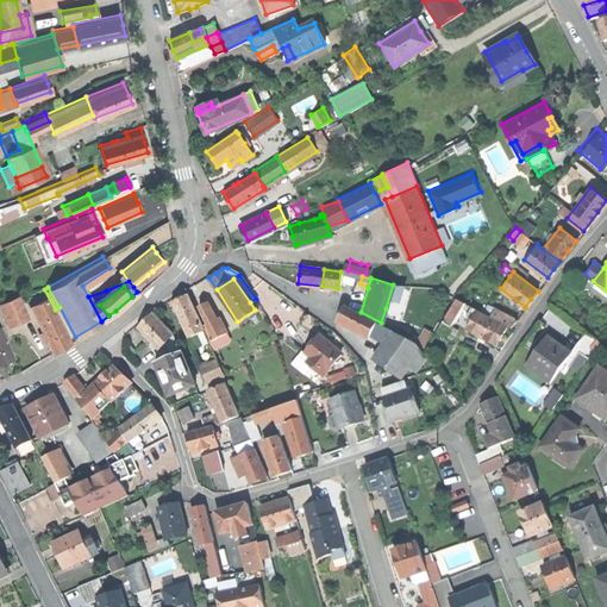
[(0,307),(7,324),(26,315),(17,293),(0,300),(0,307)]
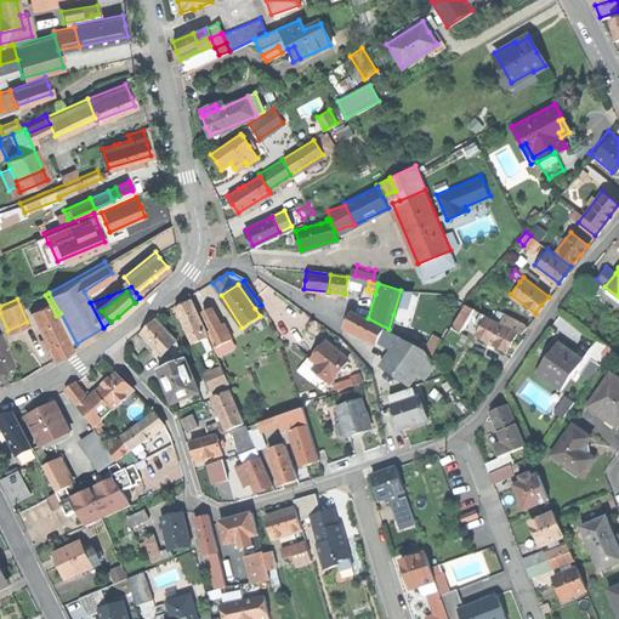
[(175,305),(192,341),(206,335),(189,299),(182,301),(175,305)]
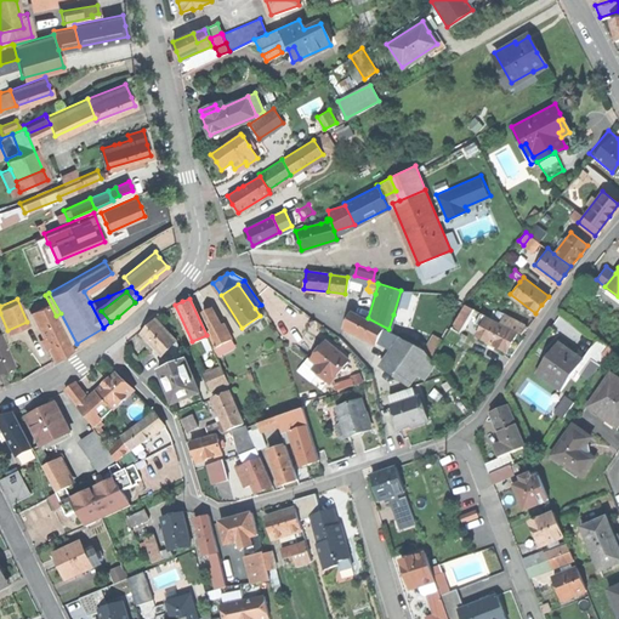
[(450,327),(460,331),(473,308),(464,304),(450,327)]
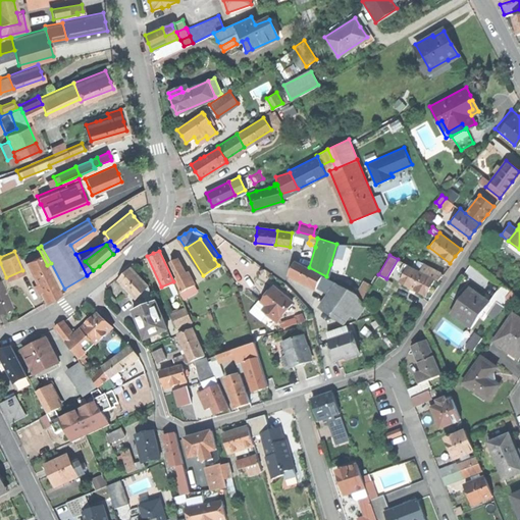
[(26,261),(31,273),(43,267),(38,256),(26,261)]
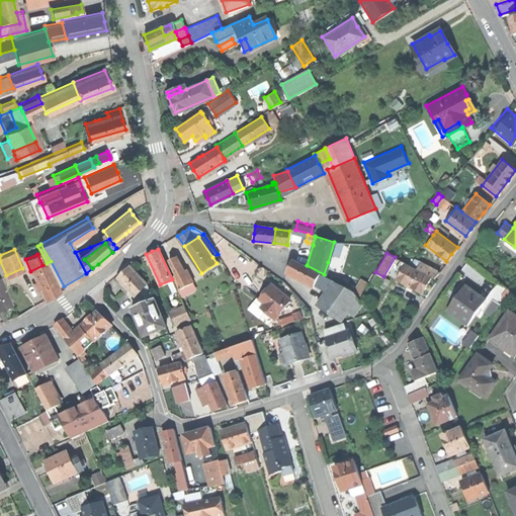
[(168,260),(175,274),(183,270),(176,256),(168,260)]
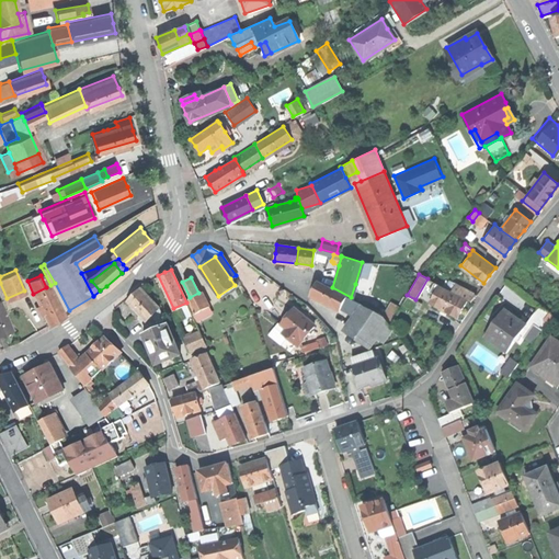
[(341,305),(346,296),(317,280),(312,287),(309,294),(339,309),(341,305)]
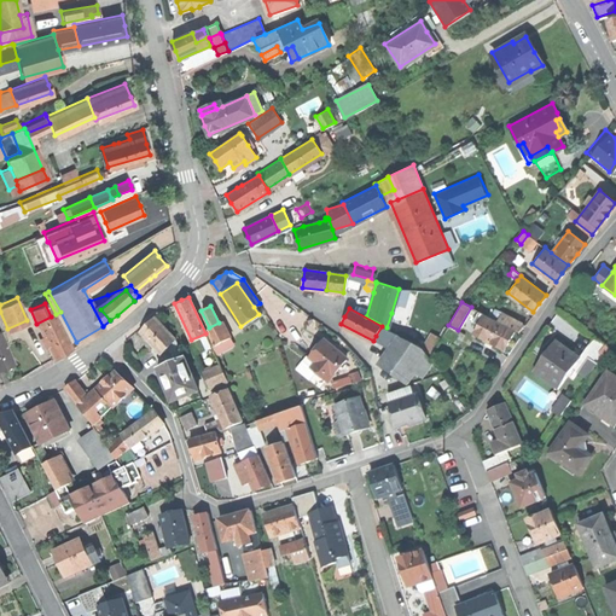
[(471,320),(478,324),(484,314),(476,311),(471,320)]
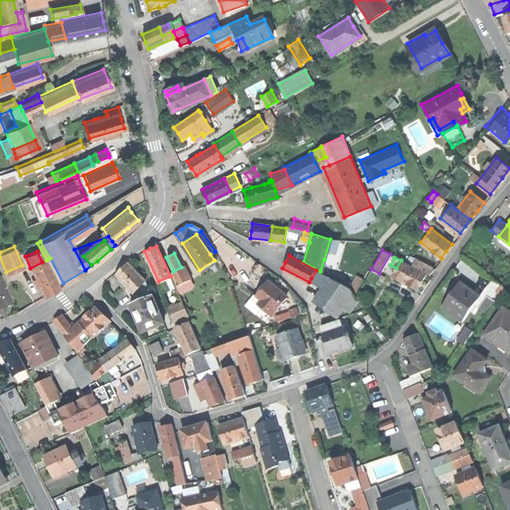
[(411,264),(417,267),(421,260),(415,257),(411,264)]
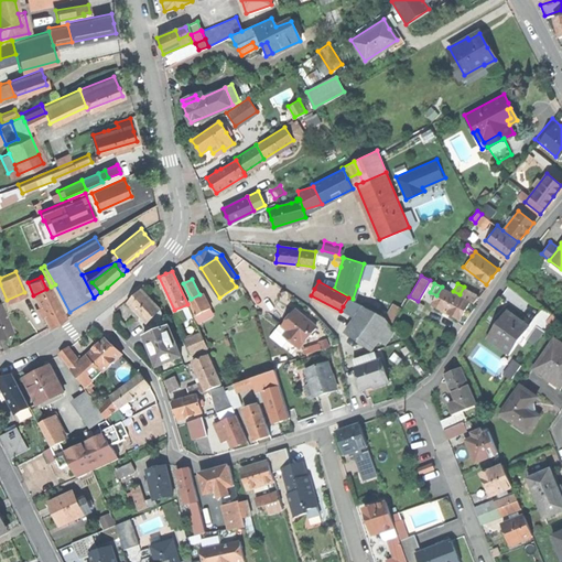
[(365,288),(357,285),(353,299),(360,303),(365,288)]
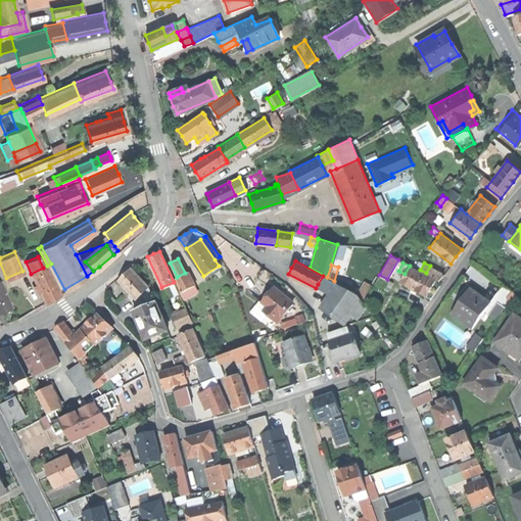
[(31,274),(44,300),(51,297),(59,293),(47,266),(43,268),(31,274)]
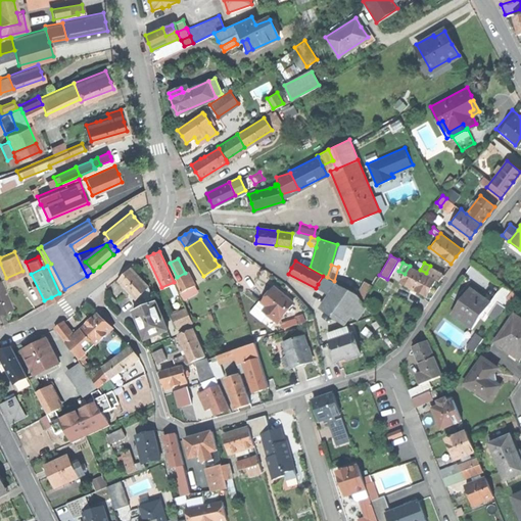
[(401,281),(426,294),(430,286),(434,278),(410,266),(405,274),(401,281)]
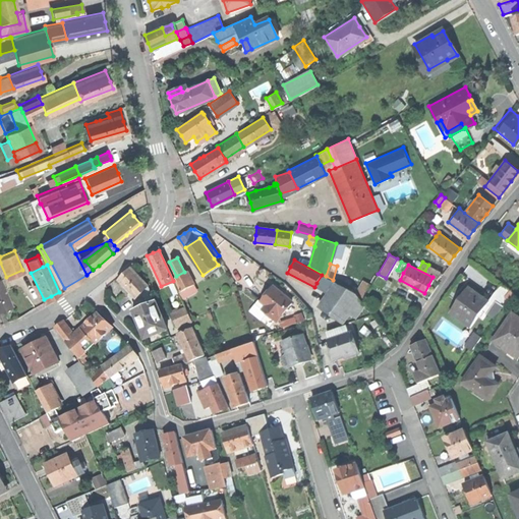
[(434,268),(428,265),(424,272),(430,275),(434,268)]
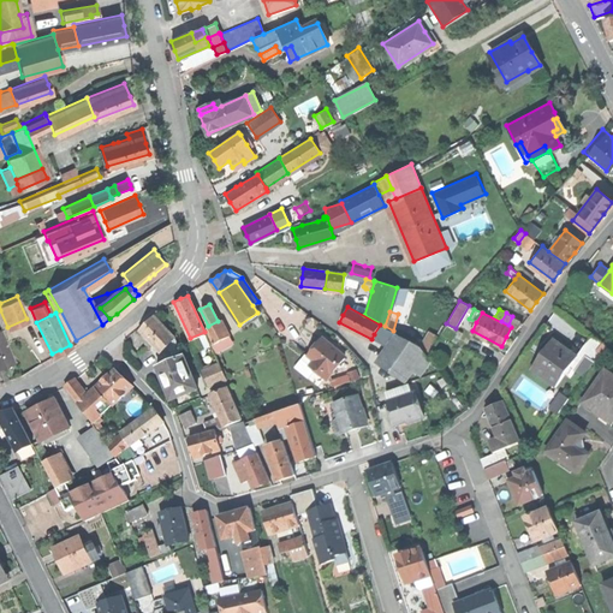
[(143,323),(138,328),(159,350),(168,340),(173,335),(153,314),(143,323)]
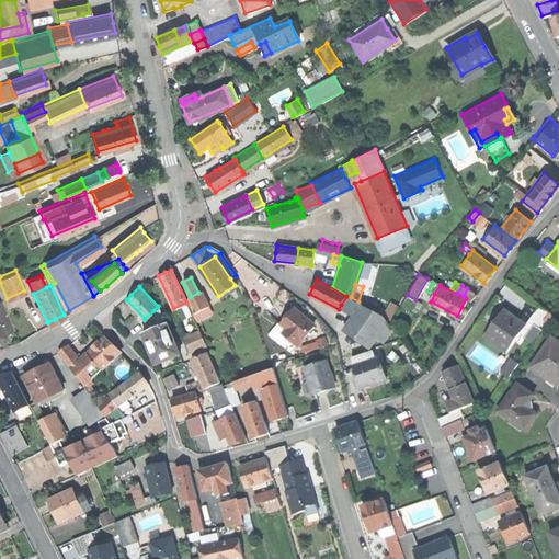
[(475,293),(467,288),(464,296),(470,299),(475,293)]
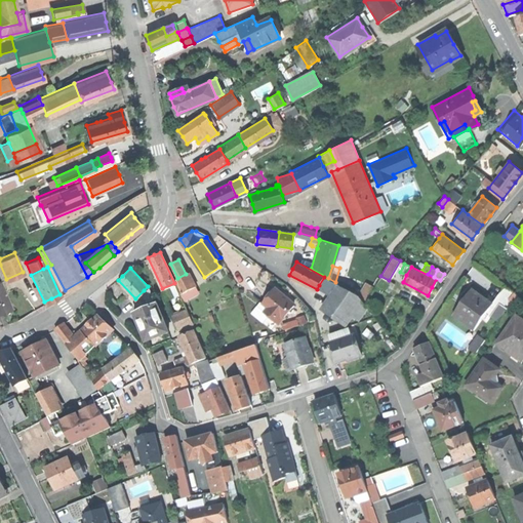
[(174,279),(182,292),(195,286),(191,278),(188,279),(186,274),(177,278),(174,279)]
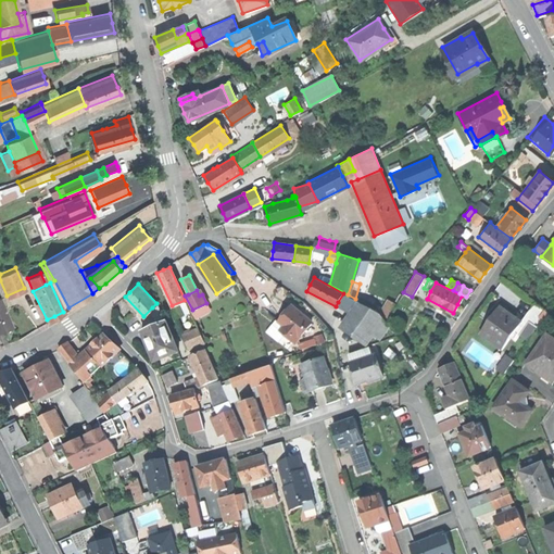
[(416,300),(412,297),(403,292),(399,300),(403,302),(412,307),(416,300)]
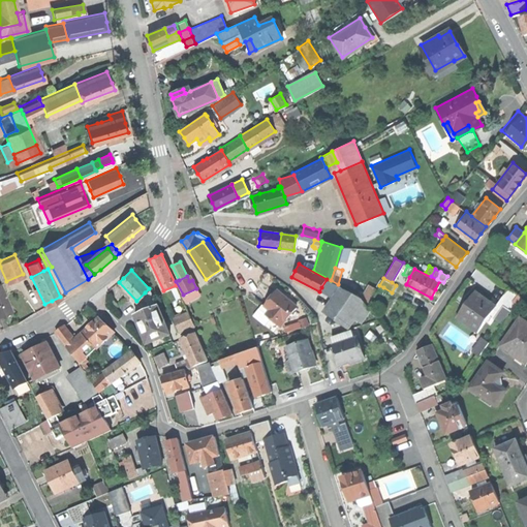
[(339,286),(327,279),(321,287),(334,293),(339,286)]
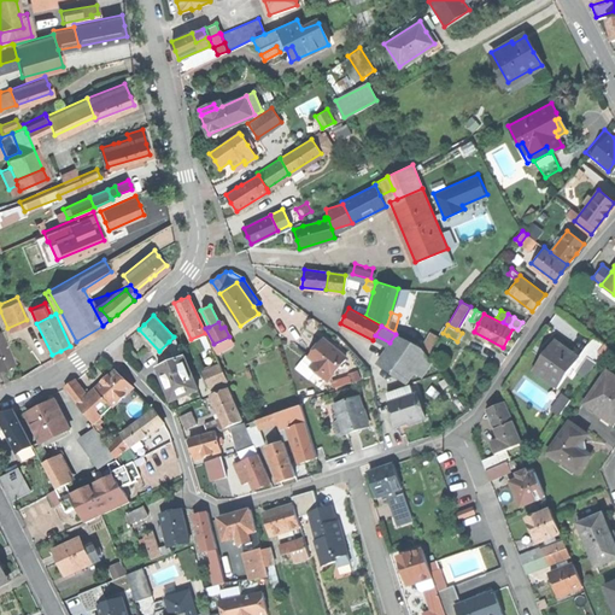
[(0,364),(1,364),(12,359),(0,331),(0,364)]
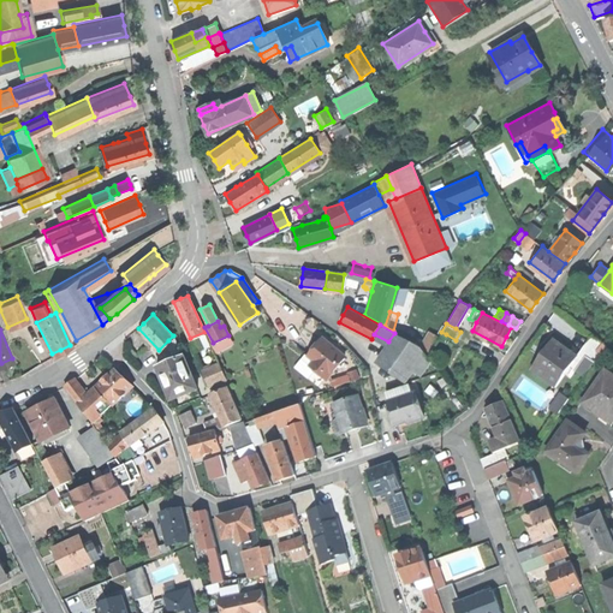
[(388,341),(375,361),(393,373),(396,370),(400,374),(404,381),(411,369),(418,375),(429,358),(418,345),(394,333),(388,341)]
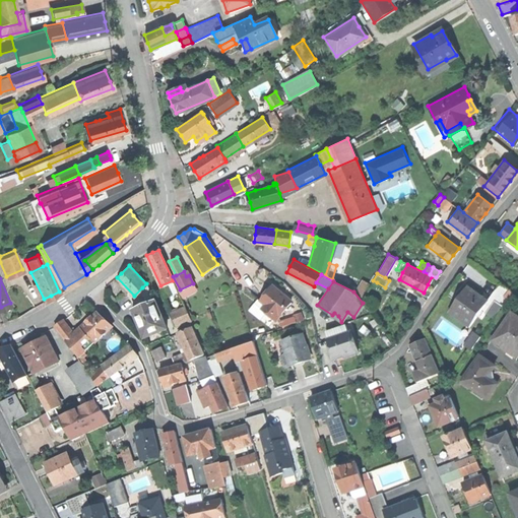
[(499,281),(487,300),(480,309),(482,310),(479,314),(482,316),(495,300),(502,305),(512,290),(499,281)]
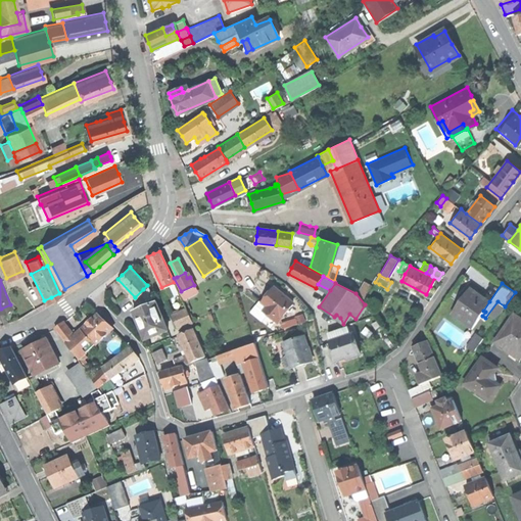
[(292,301),(274,286),(268,293),(262,301),(267,305),(264,310),(273,318),(277,321),(292,301)]
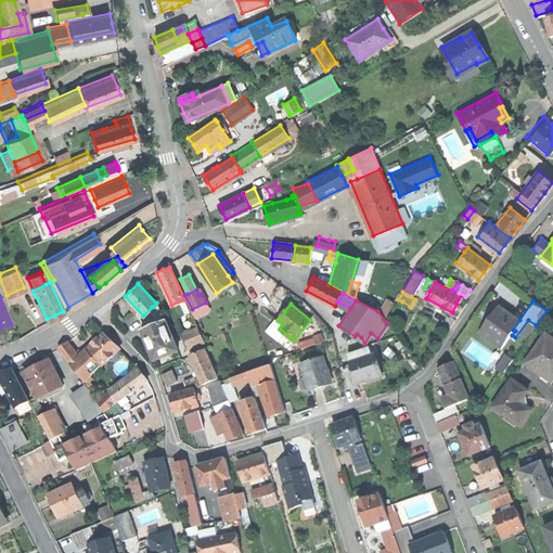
[(478,331),(500,347),(513,330),(519,320),(498,304),(490,316),(486,312),(485,316),(483,318),(486,320),(478,331)]
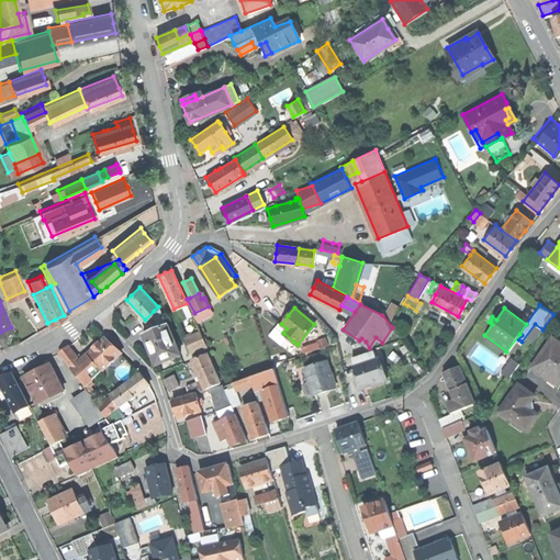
[(155,317),(158,325),(166,322),(163,314),(155,317)]
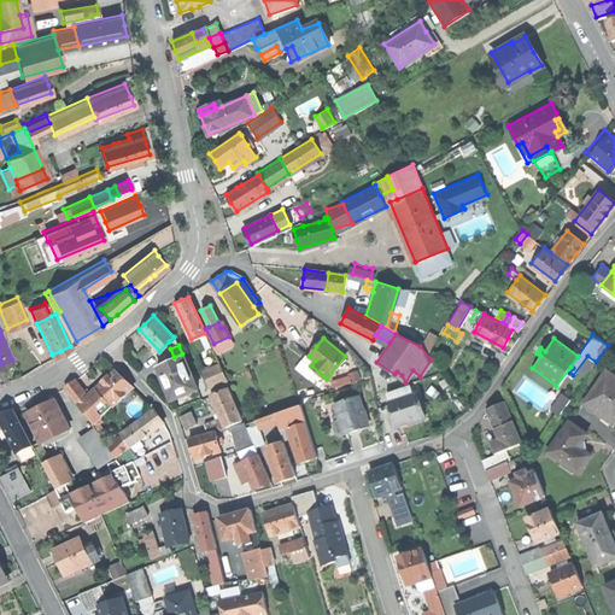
[(164,382),(170,399),(195,388),(182,353),(174,357),(156,364),(164,382)]
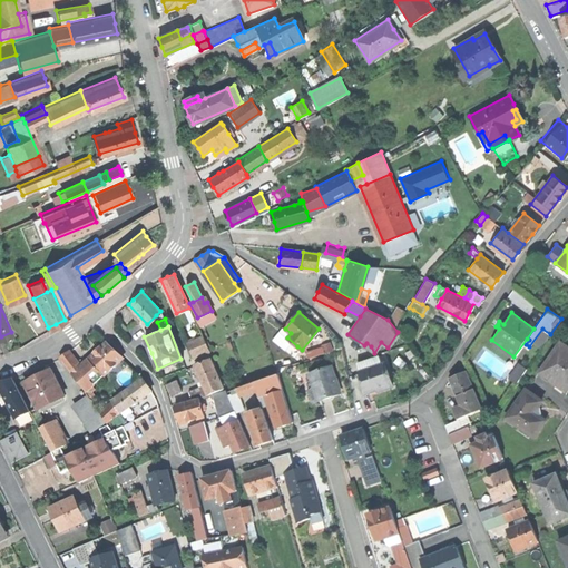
[(293,352),(297,346),(287,338),(291,333),(285,329),(284,327),(275,339),(293,352)]
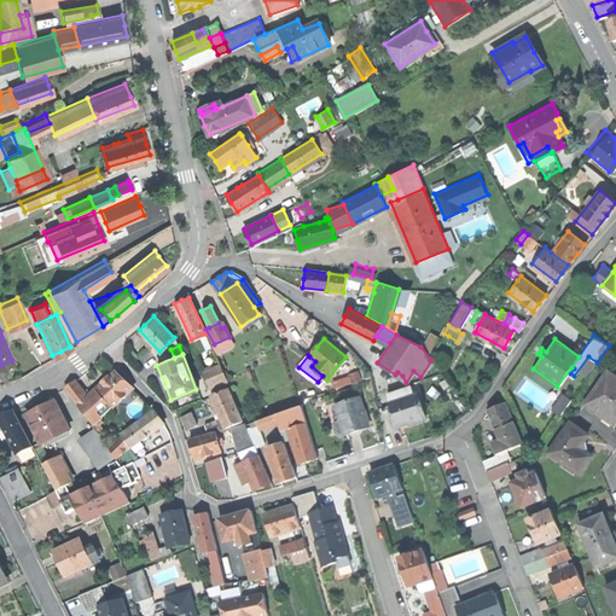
[(218,362),(201,370),(208,387),(214,384),(226,379),(218,362)]
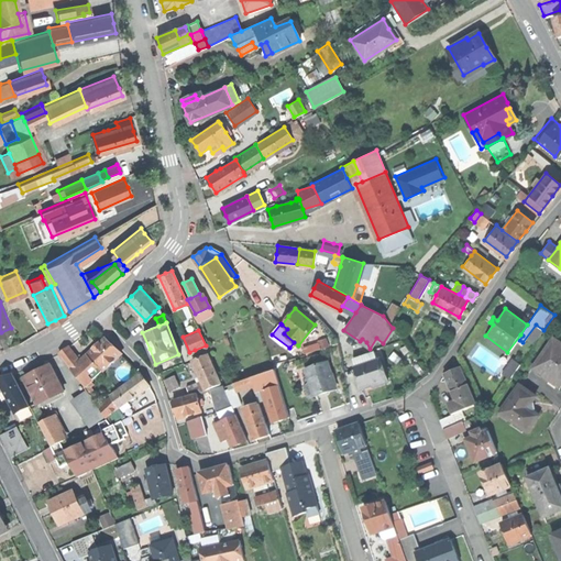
[(94,345),(86,353),(99,366),(101,369),(120,351),(103,337),(94,345)]
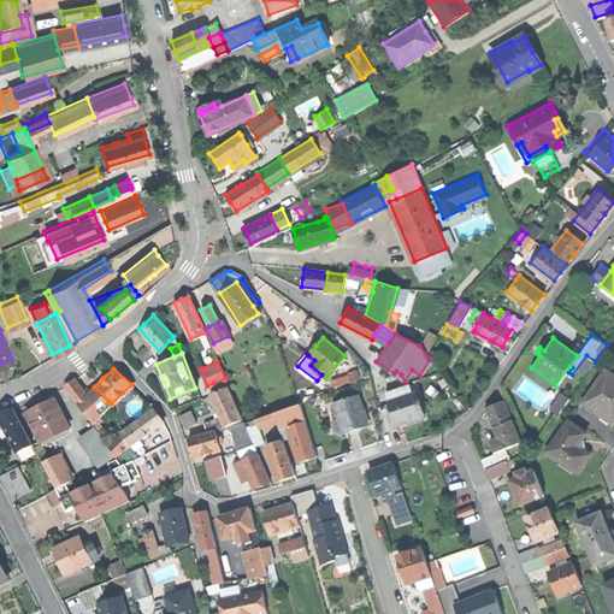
[(613,376),(604,370),(582,401),(598,413),(601,411),(612,418),(613,414),(613,376)]
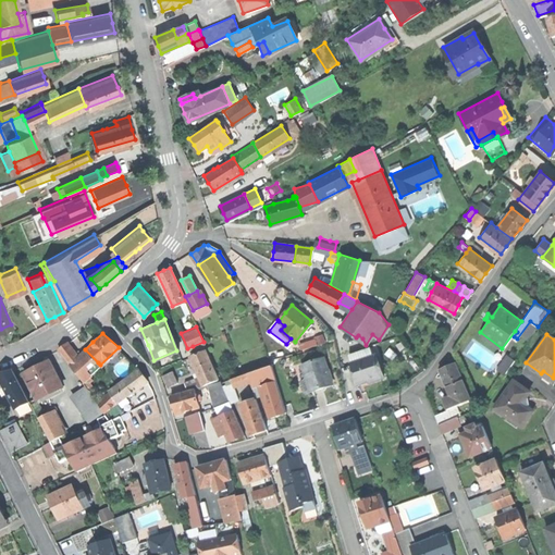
[(57,347),(69,364),(70,362),(77,356),(66,341),(57,347)]
